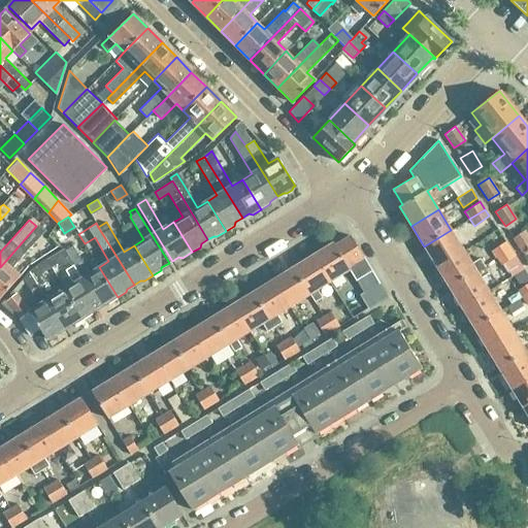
[(42,232),(36,226),(0,267),(0,297),(19,275),(11,269),(42,232)]
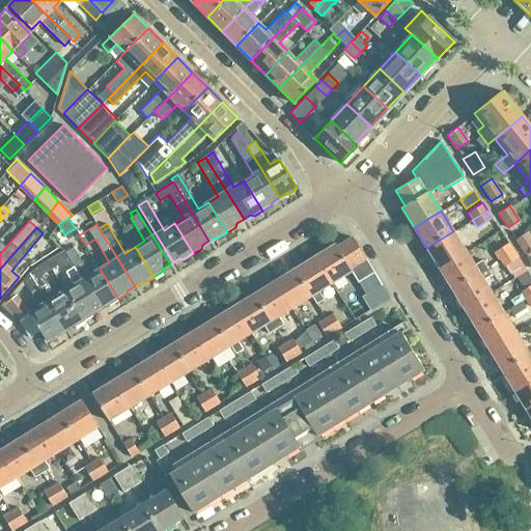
[(466,252),(453,231),(426,248),(439,268),(466,252)]
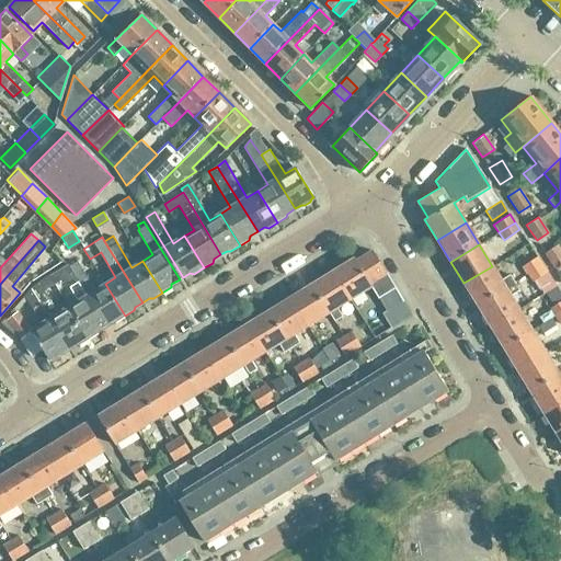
[(560,251),(557,244),(545,252),(554,268),(560,264),(560,251)]
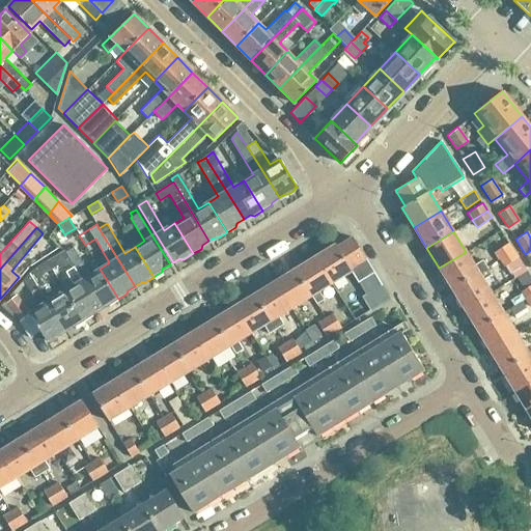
[(335,244),(314,256),(331,283),(351,272),(364,294),(361,295),(370,309),(389,298),(353,236),(337,246),(335,244)]
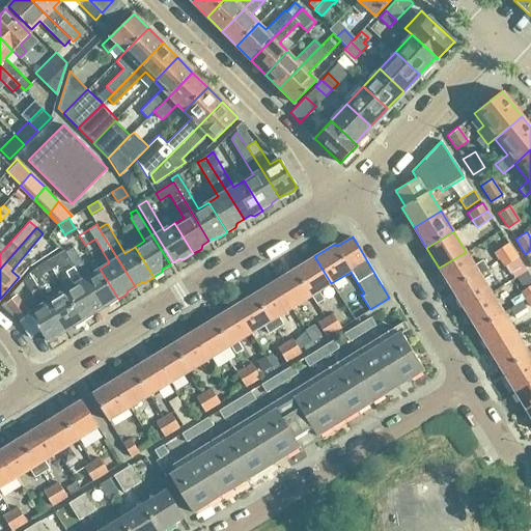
[(498,259),(513,250),(508,242),(494,252),(498,259)]
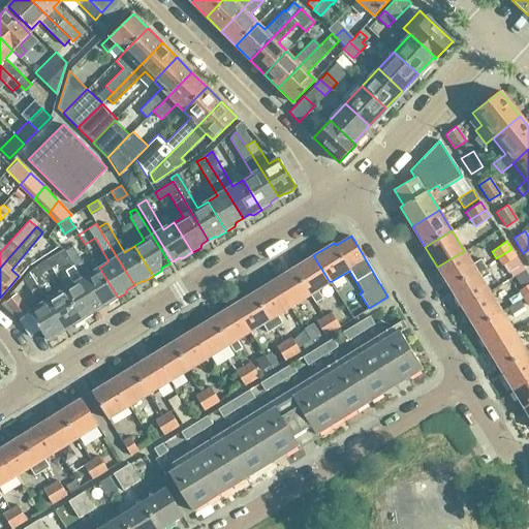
[(73,246),(65,250),(67,255),(99,307),(106,302),(109,303),(118,298),(99,268),(89,274),(73,246)]
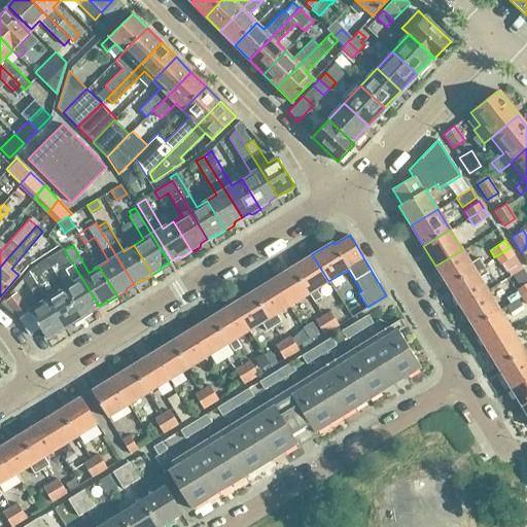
[(64,248),(46,258),(51,267),(61,261),(73,283),(65,288),(83,318),(91,313),(92,310),(99,306),(67,254),(65,249),(64,248)]
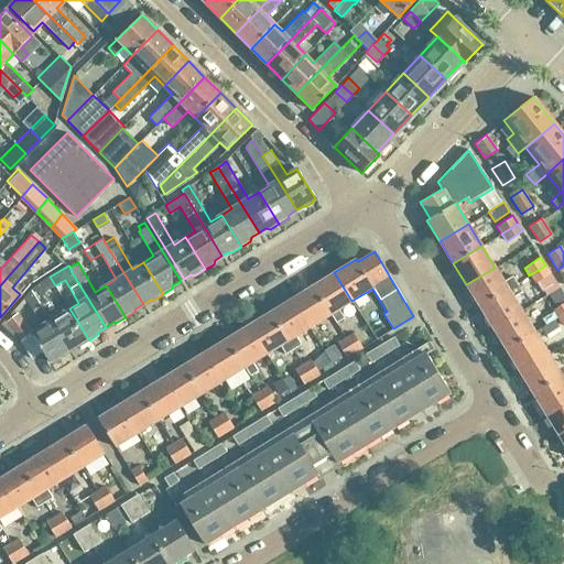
[(545,266),(529,275),(534,283),(550,272),(545,266)]
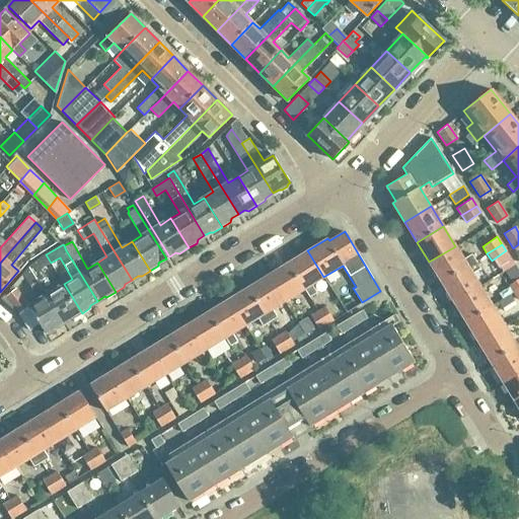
[(455,246),(429,262),(441,282),(475,261),(471,254),(463,258),(455,246)]
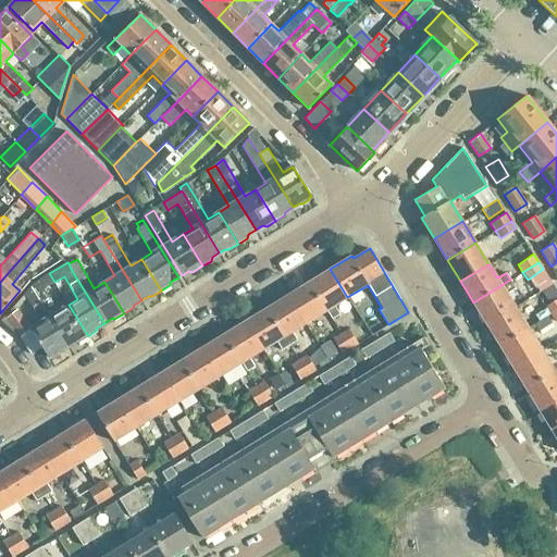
[(330,269),(309,282),(326,310),(331,319),(339,313),(334,306),(347,297),(330,269)]
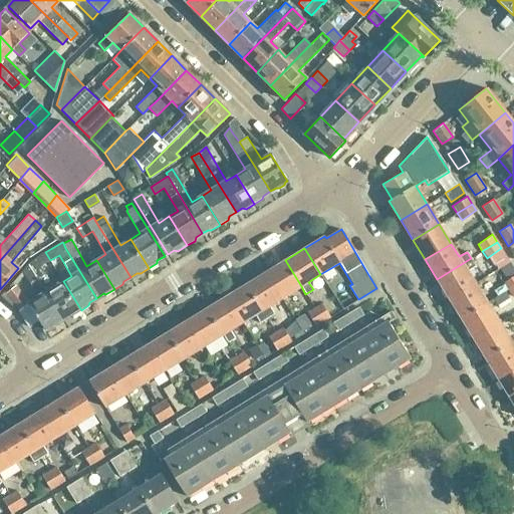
[(35,259),(29,262),(62,318),(69,314),(72,315),(81,310),(63,281),(54,286),(42,265),(50,260),(45,252),(35,259)]
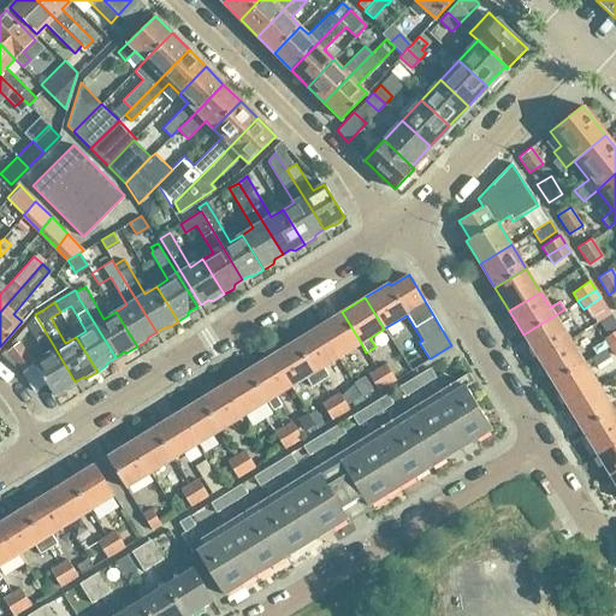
[(564,309),(523,335),(538,359),(569,339),(560,324),(569,318),(564,309)]
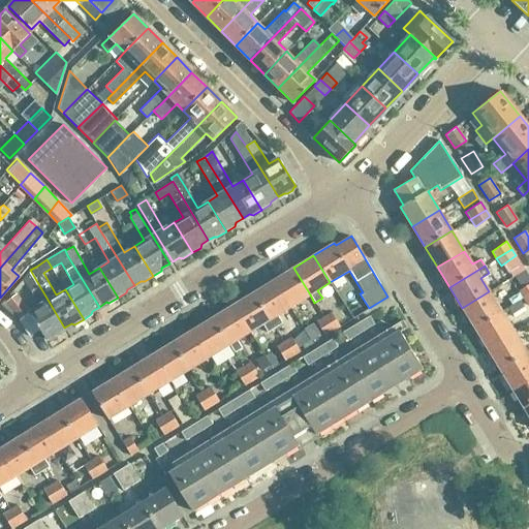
[(310,294),(293,268),(273,280),(289,307),(310,294)]
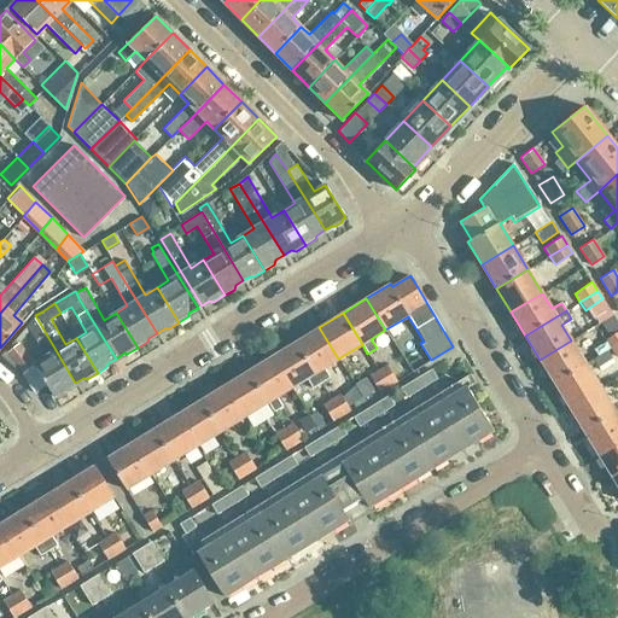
[(15,339),(0,355),(22,374),(34,365),(53,396),(56,395),(59,396),(66,392),(66,389),(75,383),(35,315),(33,318),(28,322),(46,356),(34,362),(18,342),(18,343),(15,339)]
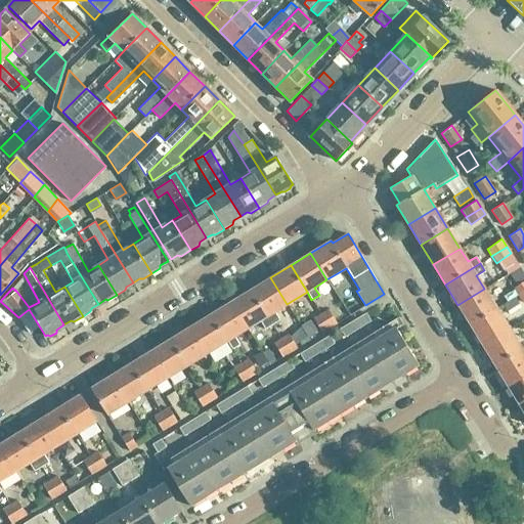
[(270,277),(251,290),(271,324),(279,319),(274,312),(287,304),(270,277)]
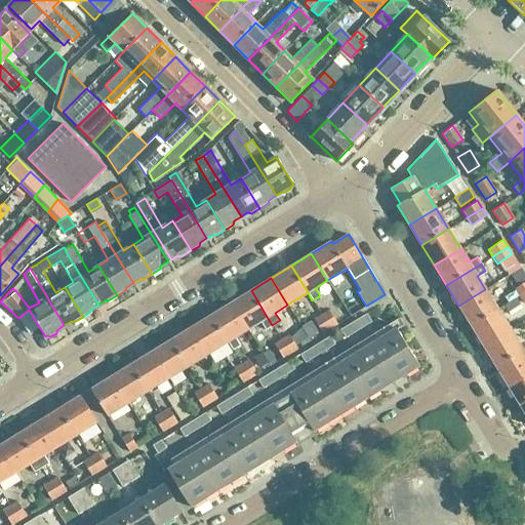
[(519,296),(524,291),(524,280),(514,288),(519,296)]
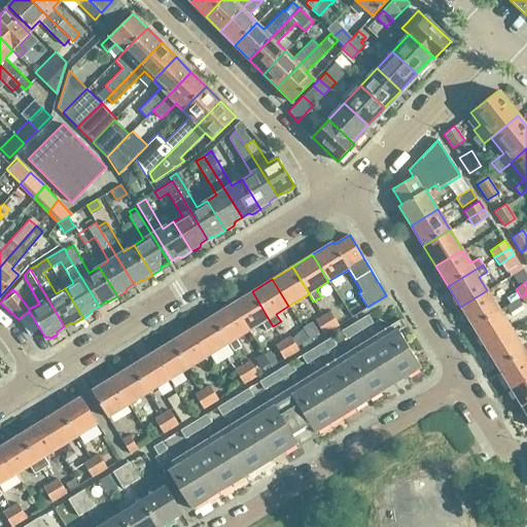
[(499,310),(487,290),(460,307),(472,326),(499,310)]
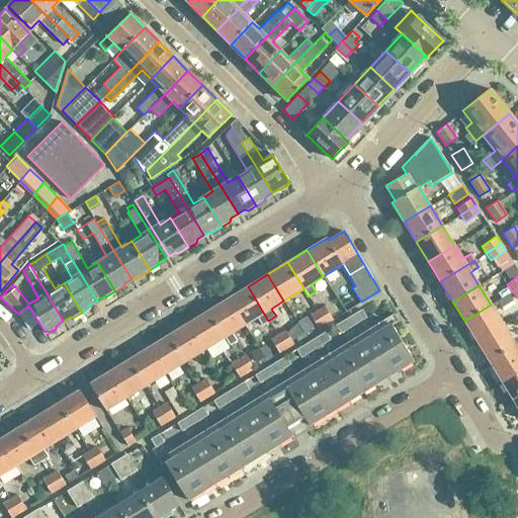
[(248,286),(228,298),(244,325),(257,317),(262,325),(268,321),(248,286)]
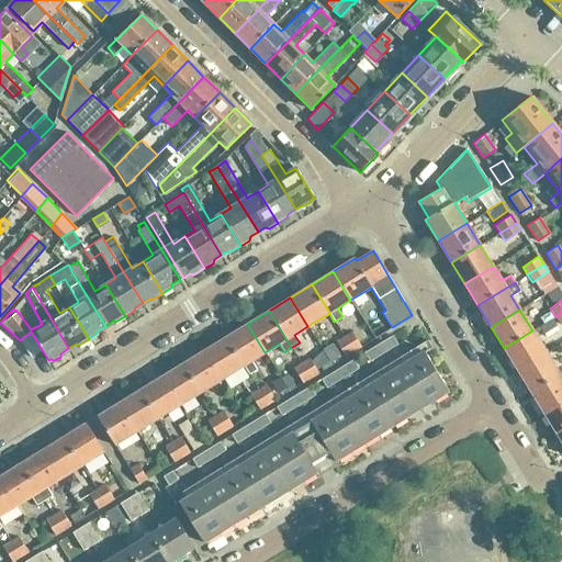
[(247,324),(226,337),(244,366),(249,374),(256,370),(251,361),(265,352),(247,324)]
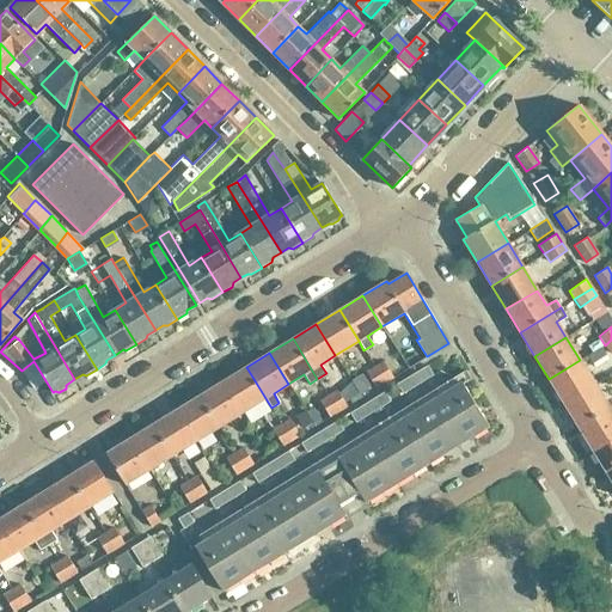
[(373,366),(384,384),(393,378),(383,360),(373,366)]
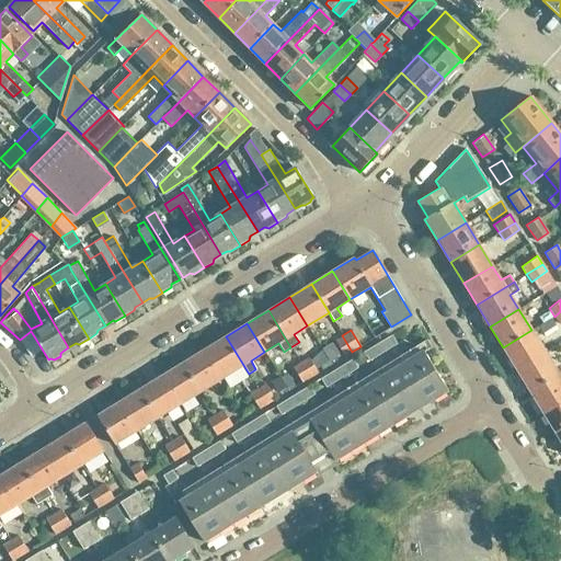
[(545,352),(531,330),(503,347),(516,369),(545,352)]
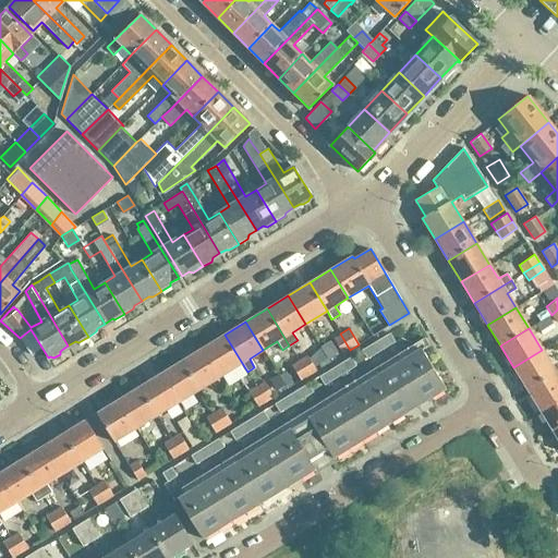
[(375,342),(380,351),(395,341),(389,332),(375,342)]
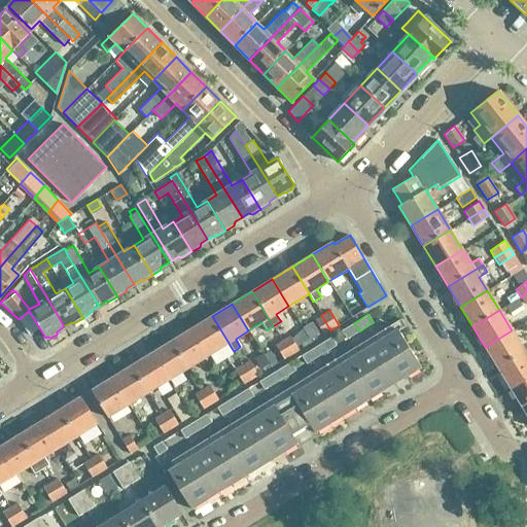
[(330,330),(321,315),(314,319),(323,335),(330,330)]
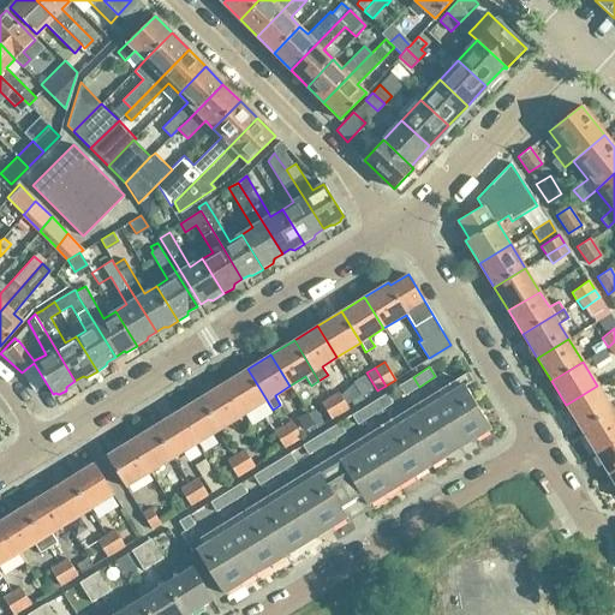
[(267,400),(248,369),(224,383),(243,415),(267,400)]
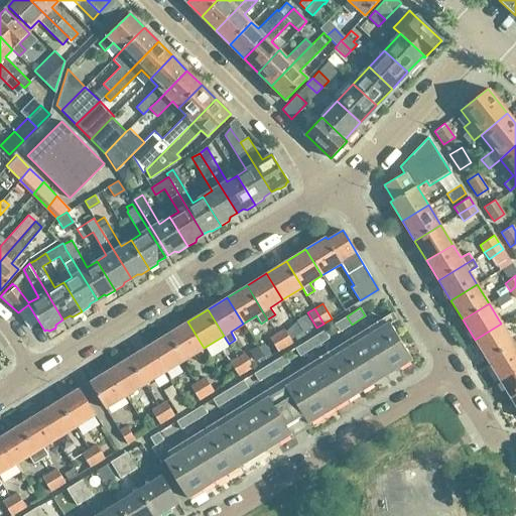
[(361,340),(384,376),(411,359),(390,324),(396,318),(392,312),(380,319),(384,326),(361,340)]
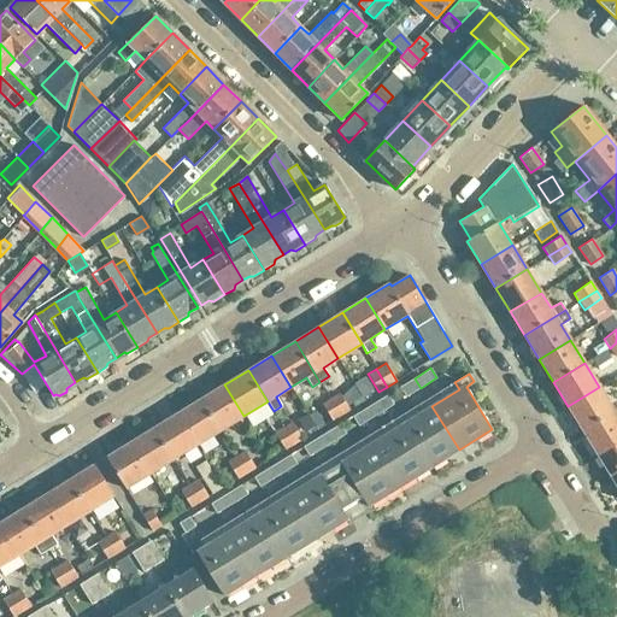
[(421,388),(415,378),(400,387),(406,397),(421,388)]
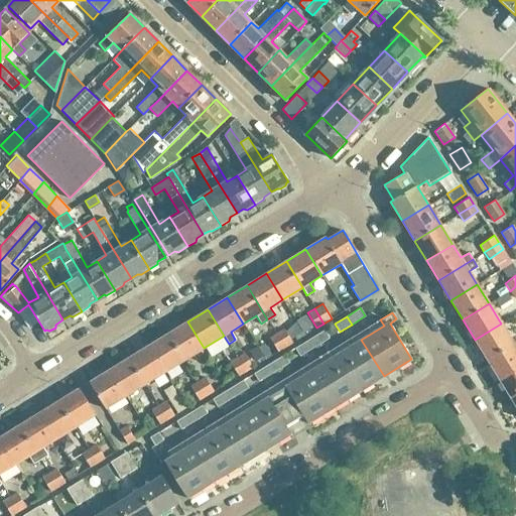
[(187,321),(168,334),(184,360),(204,348),(187,321)]
